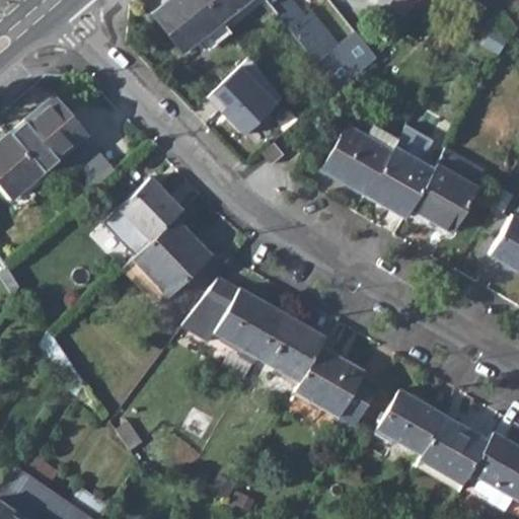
[(186,56),(224,25),(204,0),(166,0),(151,12),(186,56)]
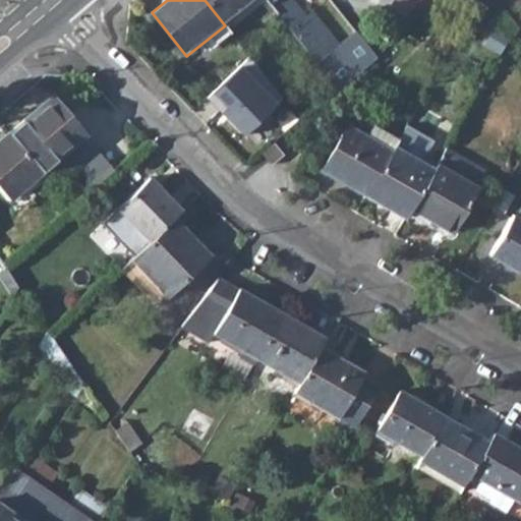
[(266,1),(265,0),(205,0),(225,25),(228,30),(266,1)]
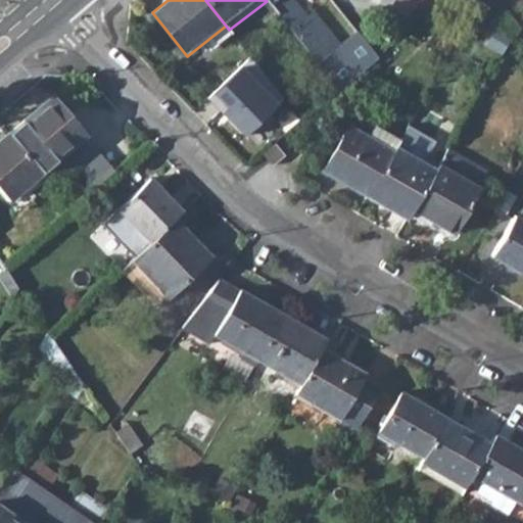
[(266,0),(267,1),(338,92),(379,58),(359,34),(341,48),(314,12),(307,17),(293,0),(266,0)]
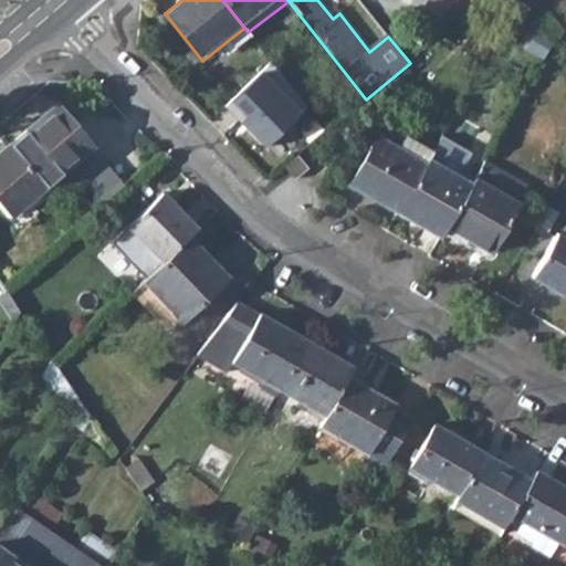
[(268,145),(313,103),(273,60),(227,102),(268,145)]
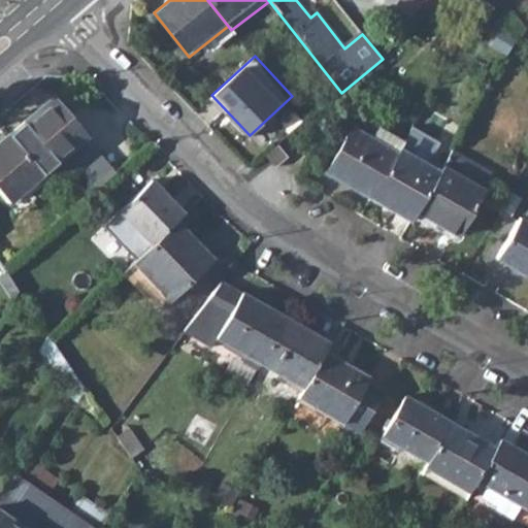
[(8,136),(42,174),(58,162),(83,140),(85,139),(51,99),(8,136)]
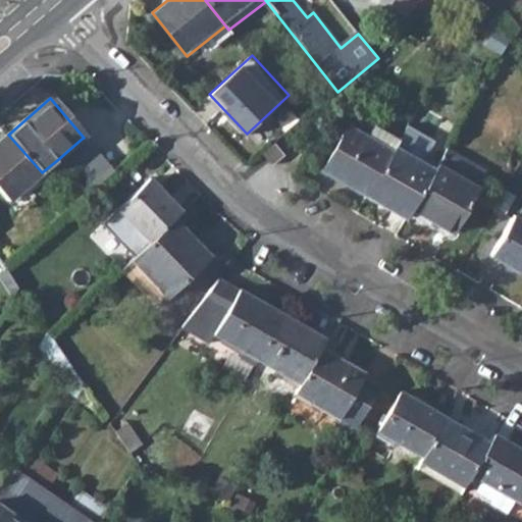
[(319,169),(366,196),(394,148),(397,143),(398,140),(372,125),(365,137),(346,125),(319,169)]
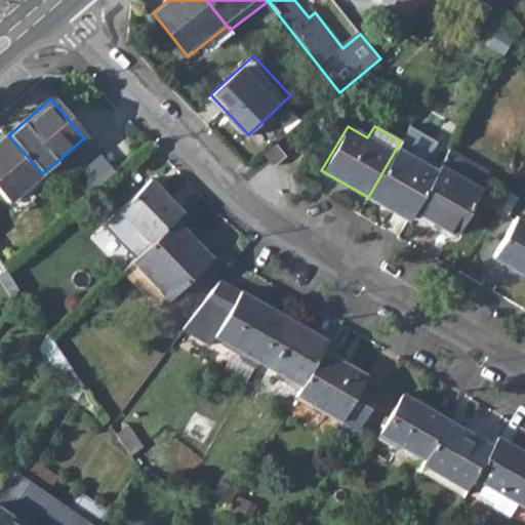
[(0,142),(0,190),(9,201),(42,173),(8,135),(0,142)]
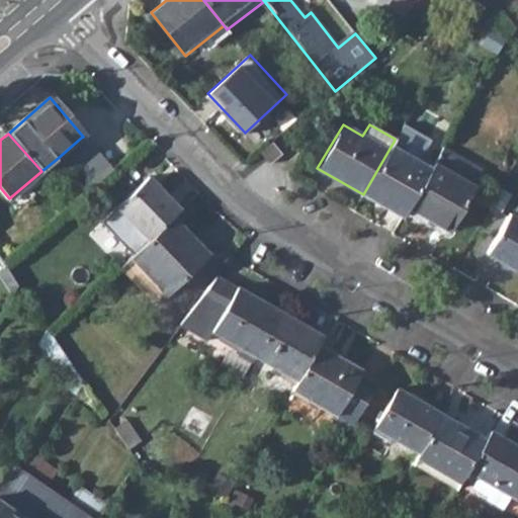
[(81,138),(57,159),(88,194),(113,172),(81,138)]
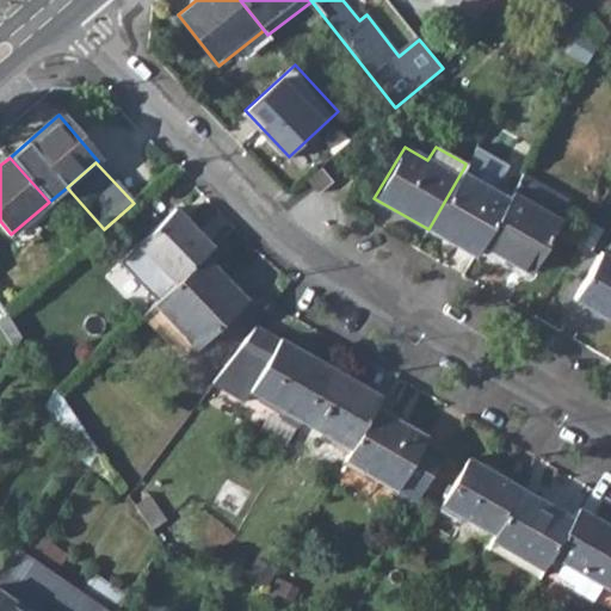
[(307,179),(319,192),(333,180),(322,166),(307,179)]
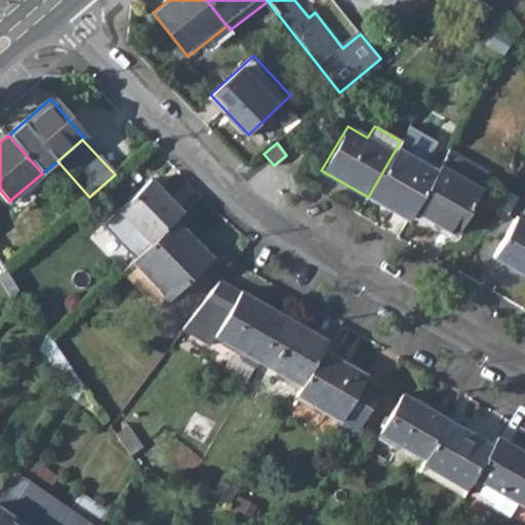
[(399,144),(396,149),(435,171),(439,166),(399,144)]
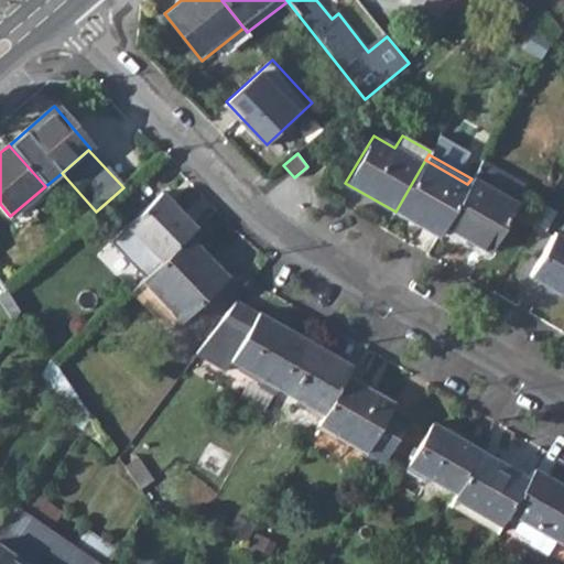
[(444,226),(467,184),(425,160),(396,212),(437,236),(444,226)]
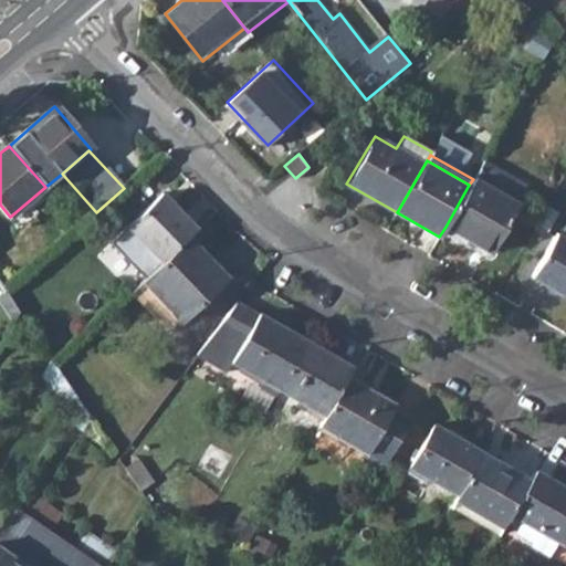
[(469,185),(446,227),(488,251),(524,187),(482,164),(473,179),(469,185)]
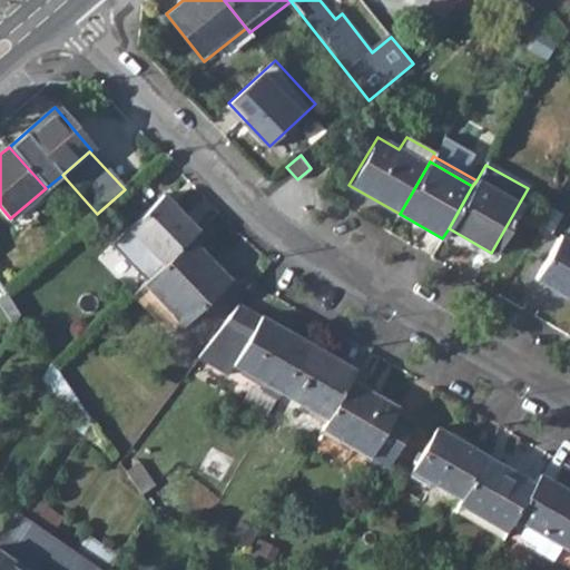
[(196,232),(161,196),(109,243),(144,281),(161,264),(190,237),(196,232)]
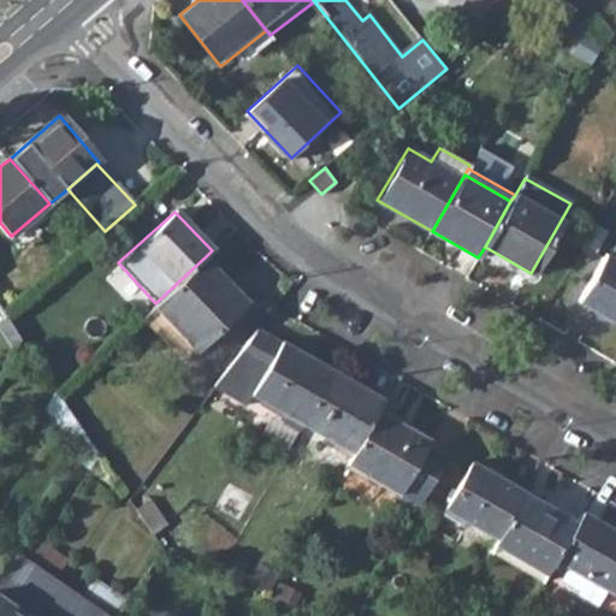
[(575,301),(615,324),(615,261),(603,254),(575,301)]
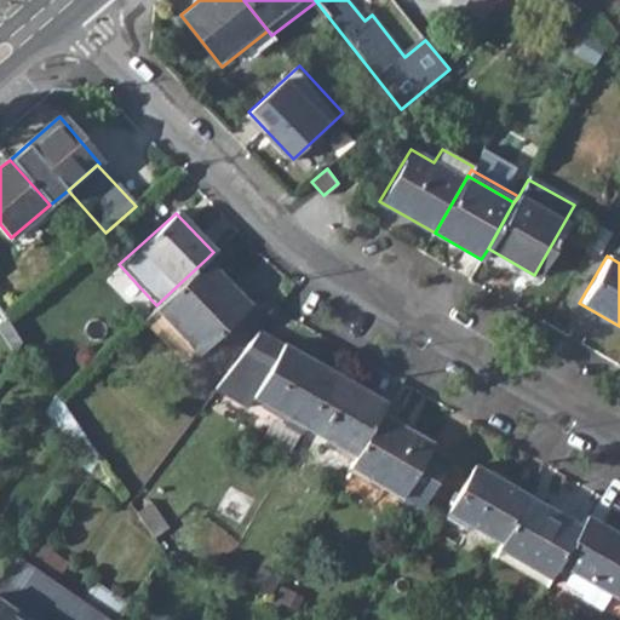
[(247,305),(207,258),(176,287),(156,305),(154,306),(195,352),(247,305)]
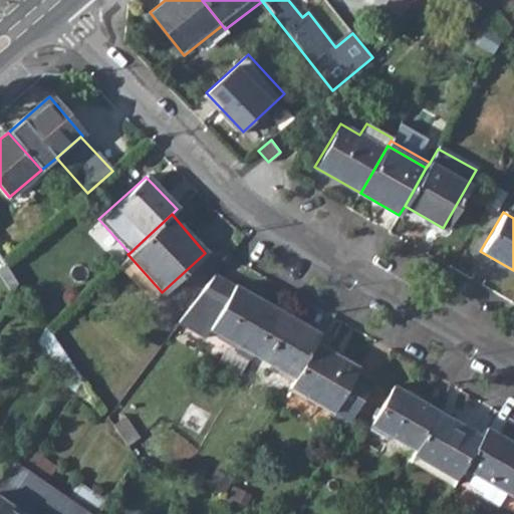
[(211,330),(254,355),(280,311),(237,286),(216,275),(179,323),(205,339),(211,330)]
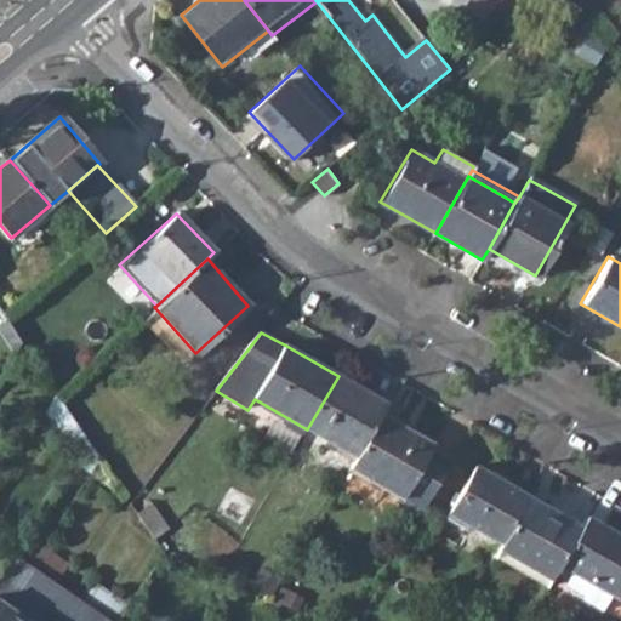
[(307,429),(358,460),(383,416),(389,405),(339,376),(307,429)]
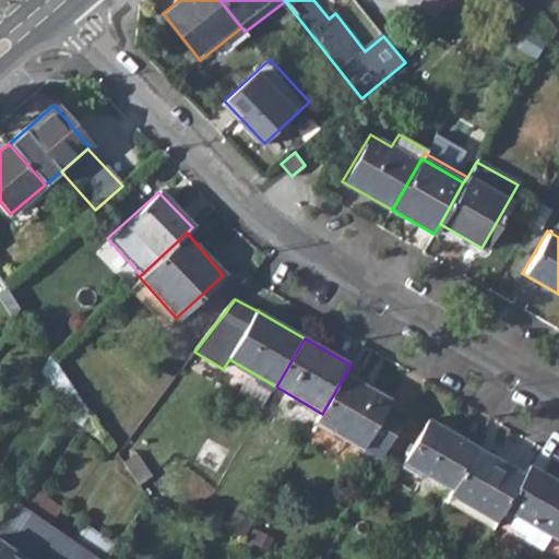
[(40,372),(66,389),(69,383),(50,356),(40,372)]
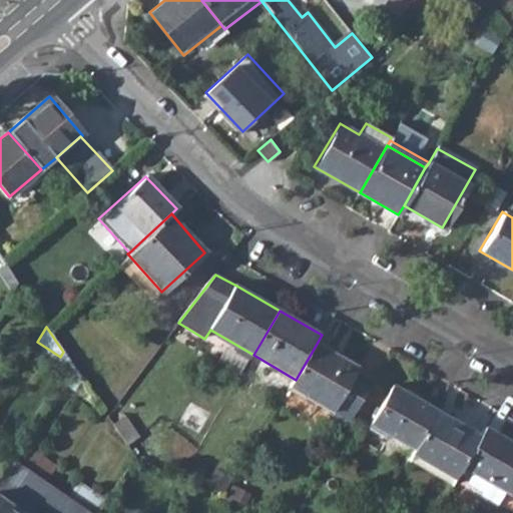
[(328,420),(347,431),(374,384),(355,373),(358,369),(317,344),(296,380),(291,388),(332,412),(328,420)]
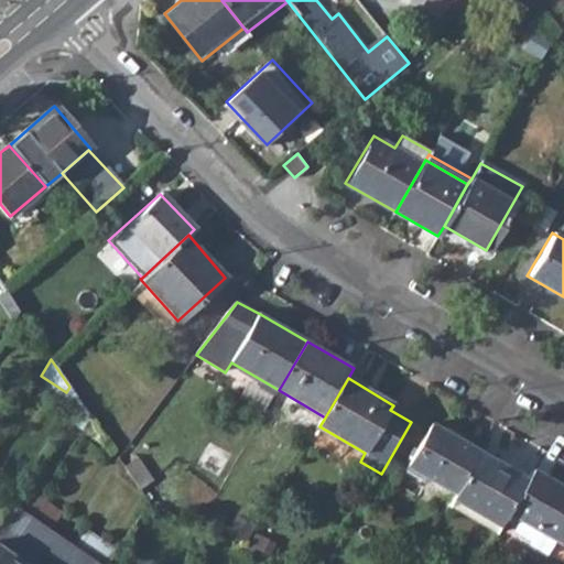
[(73,424),(102,444),(106,440),(84,408),(73,424)]
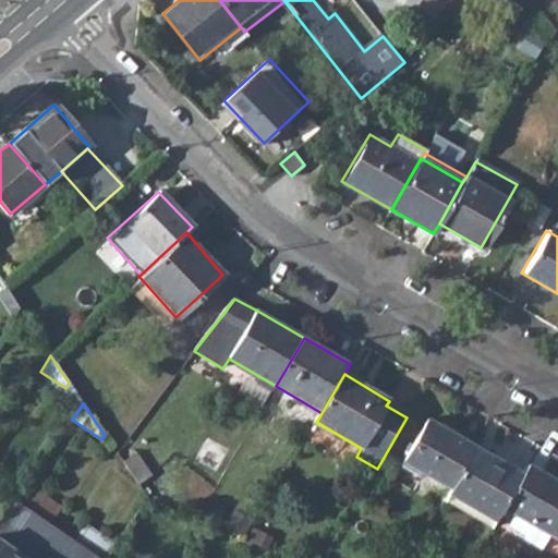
[(425,475),(452,490),(476,449),(429,422),(402,469),(423,480),(425,475)]
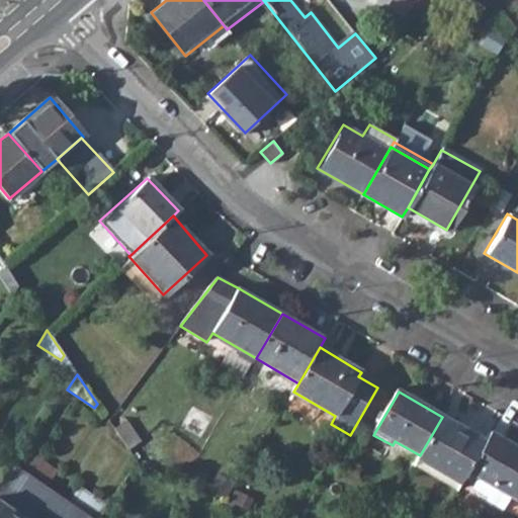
[(420,455),(417,460),(461,486),(468,472),(487,442),(442,417),(420,455)]
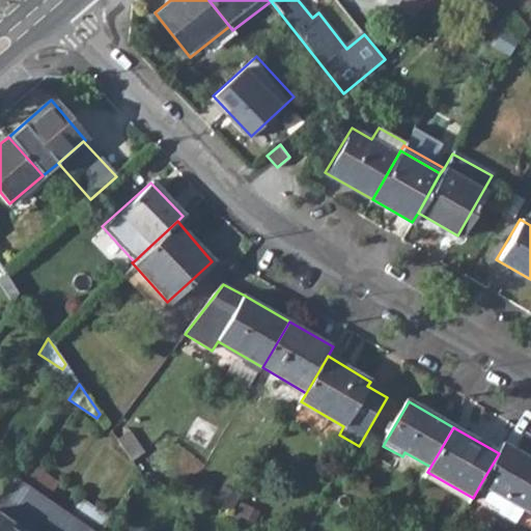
[(499,453),(480,484),(492,492),(482,506),(516,525),(525,510),(530,499),(530,460),(503,445),(499,453)]
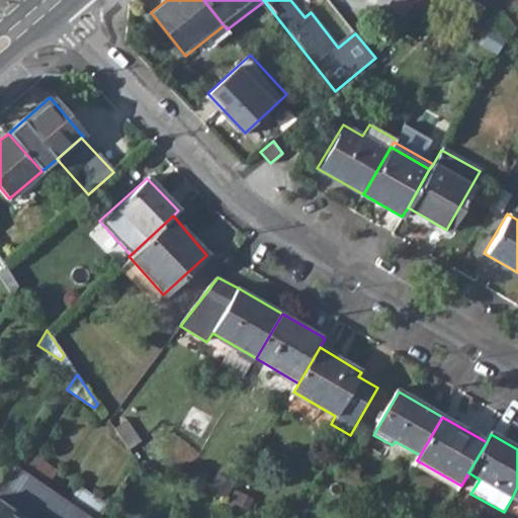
[(25,449),(14,466),(42,486),(54,468),(25,449)]
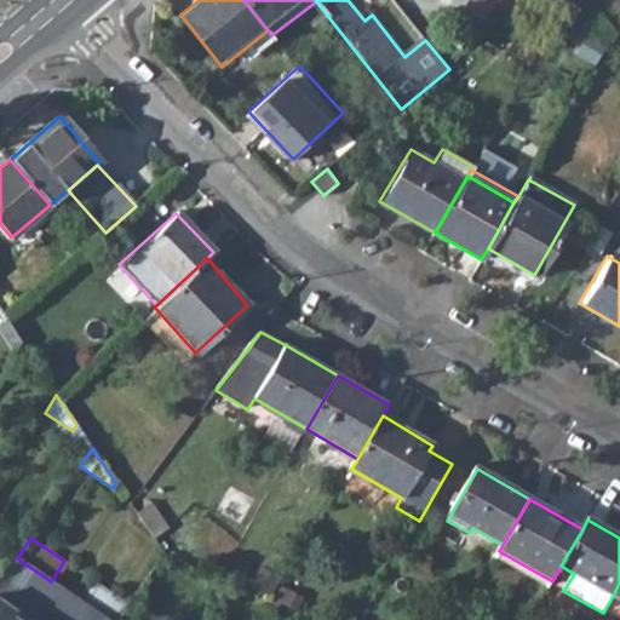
[(545,593),(552,581),(499,551),(492,563),(545,593)]
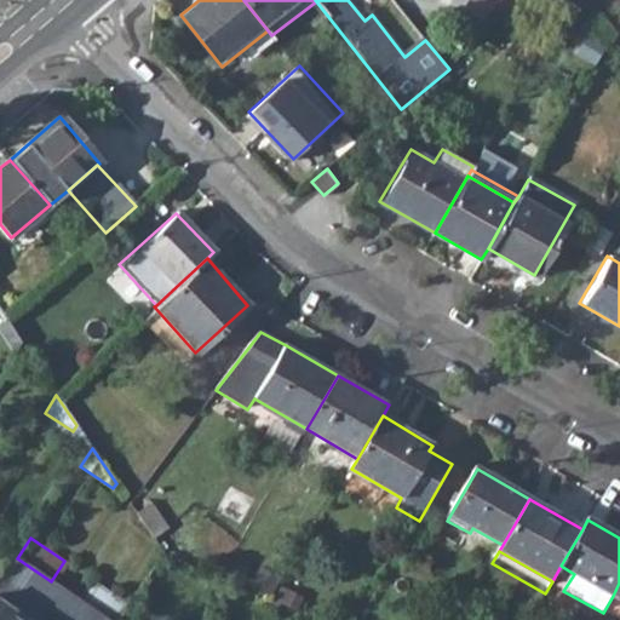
[(46,619),(65,592),(51,581),(17,558),(0,583),(0,619),(46,619)]
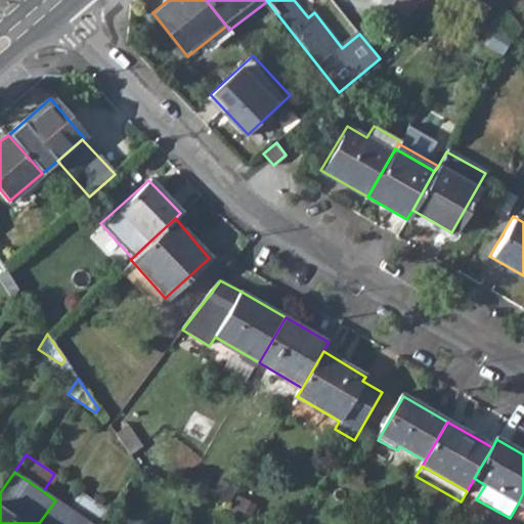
[(80,491),(69,509),(91,523),(100,523),(110,512),(80,491)]
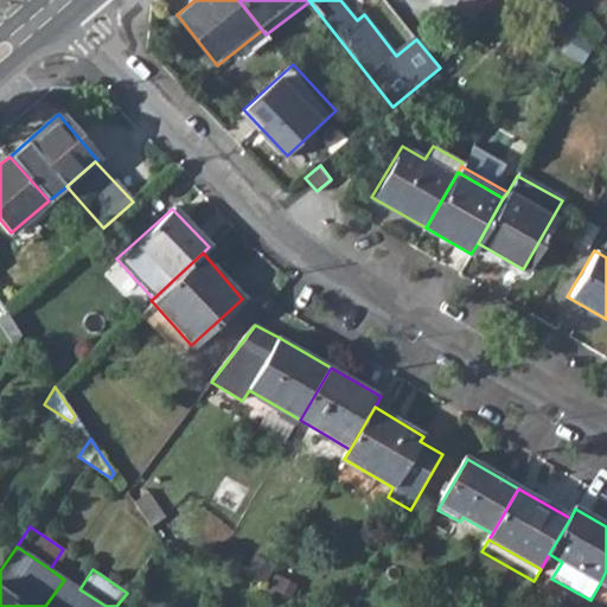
[(106,606),(80,589),(64,580),(45,606),(106,606)]
